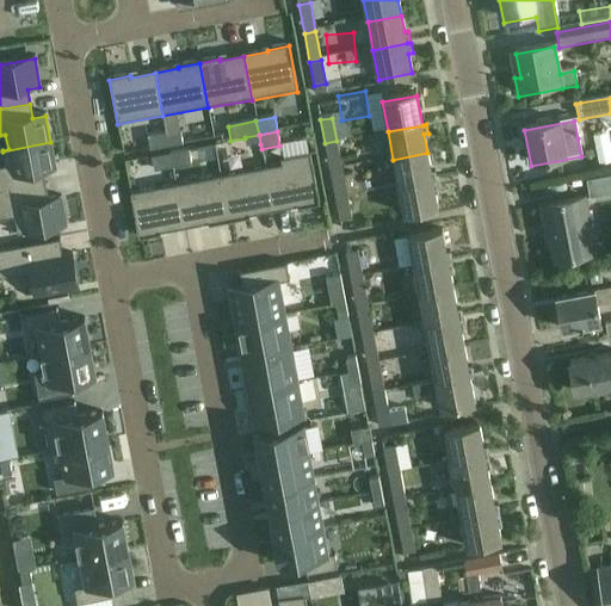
[(170,148),(183,146),(180,133),(166,135),(170,148)]
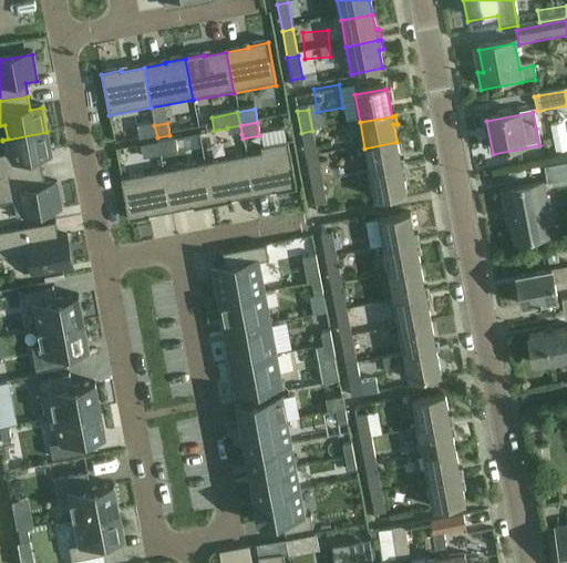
[(157,137),(154,125),(136,129),(140,141),(157,137)]
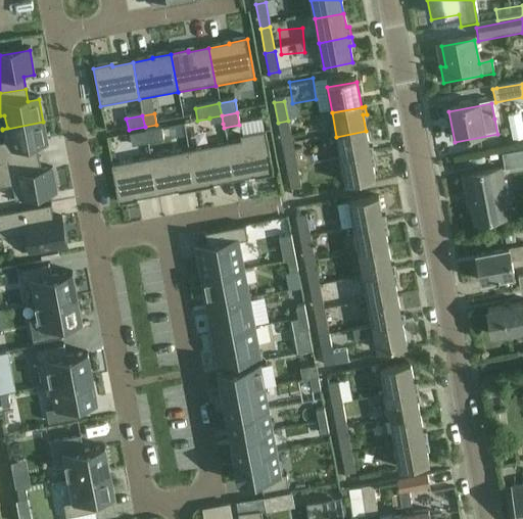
[(223,124),(222,115),(209,118),(209,119),(210,126),(223,124)]
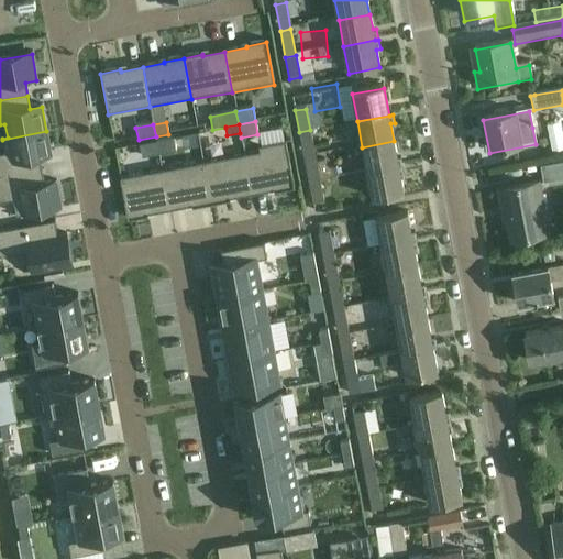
[(305,159),(315,156),(310,130),(299,132),(305,159)]
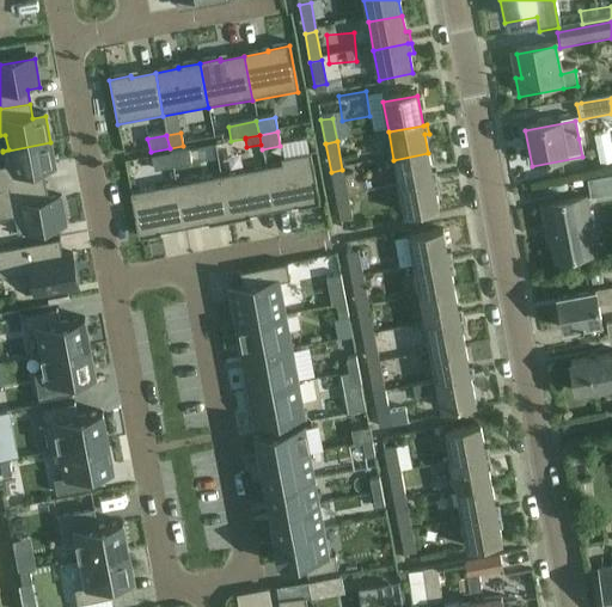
[(0,195),(46,186),(43,172),(56,170),(50,142),(2,152),(6,167),(0,169),(0,195)]
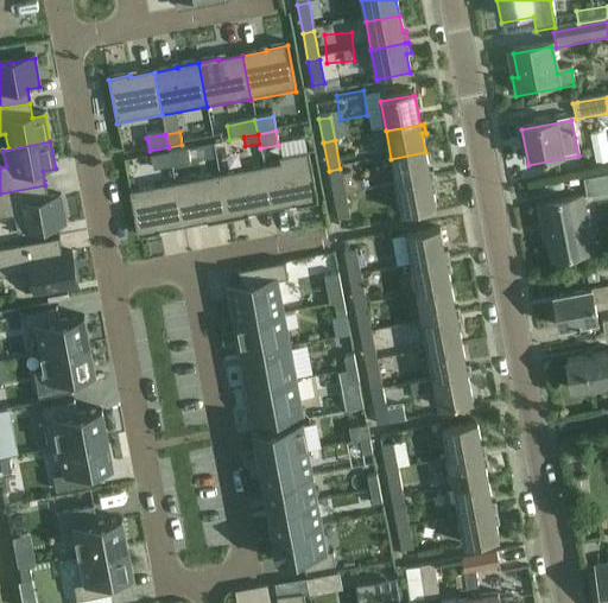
[(172,169),(190,165),(188,151),(170,154),(172,169)]
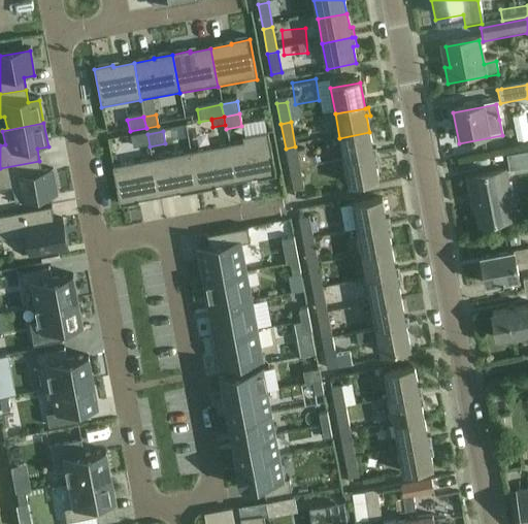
[(339,138),(344,162),(374,157),(377,156),(375,145),(372,146),(369,132),(339,138)]
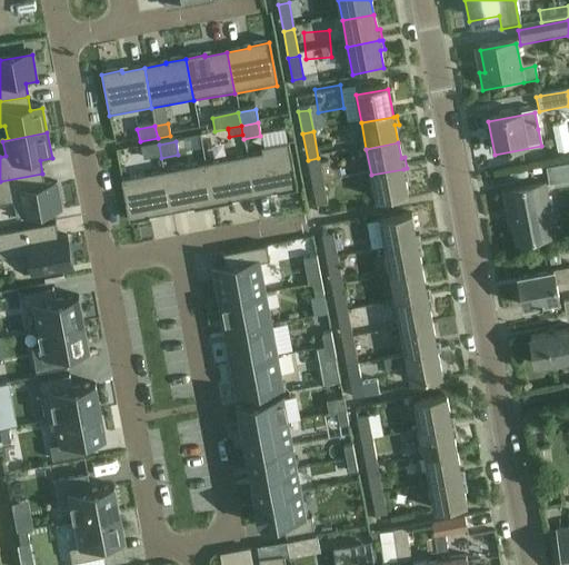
[(159,145),(141,148),(143,161),(161,158),(159,145)]
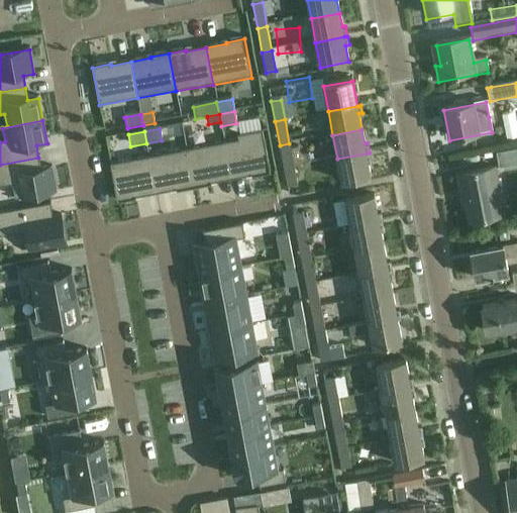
[(231,181),(251,177),(251,178),(271,175),(263,131),(261,131),(240,135),(237,136),(238,140),(224,143),(231,181)]
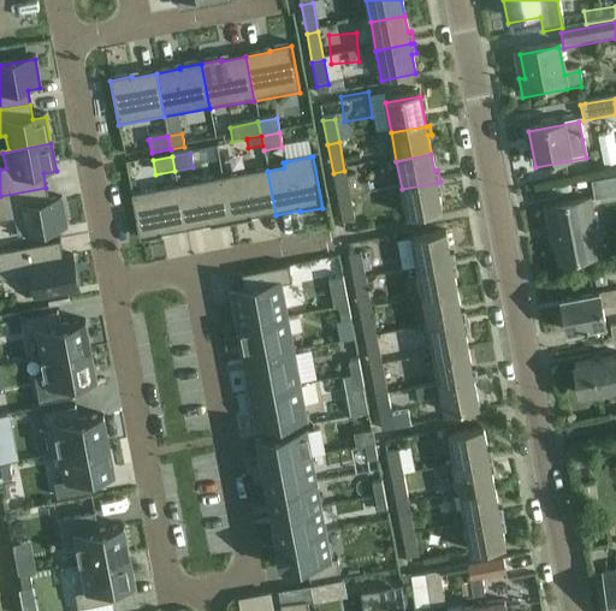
[(223,179),(231,225),(252,221),(252,219),(276,215),(267,171),(223,179)]
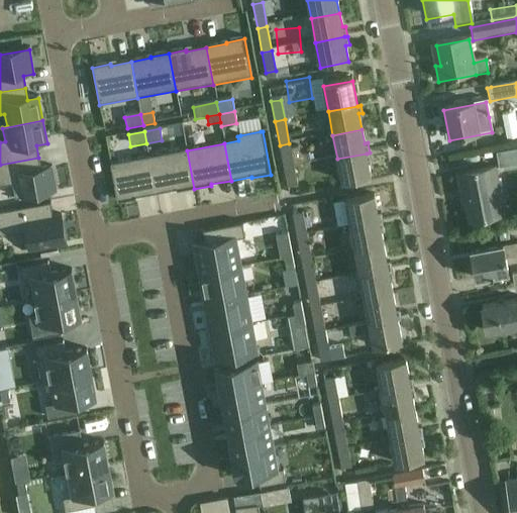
[(299,148),(290,149),(289,143),(280,145),(284,169),(294,167),(310,164),(309,156),(303,157),(300,154),(299,148)]
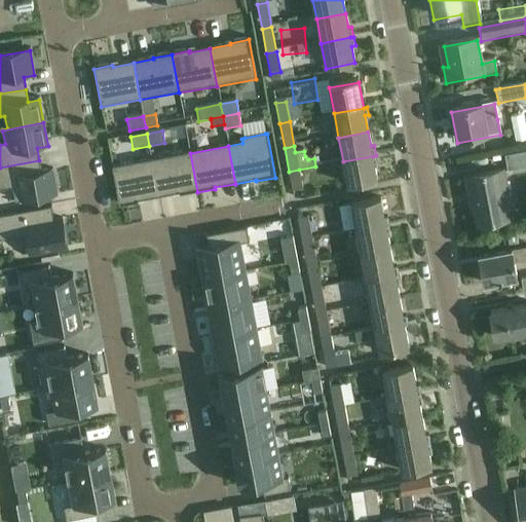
[(190,153),(151,160),(158,198),(179,194),(180,196),(197,192),(190,153)]
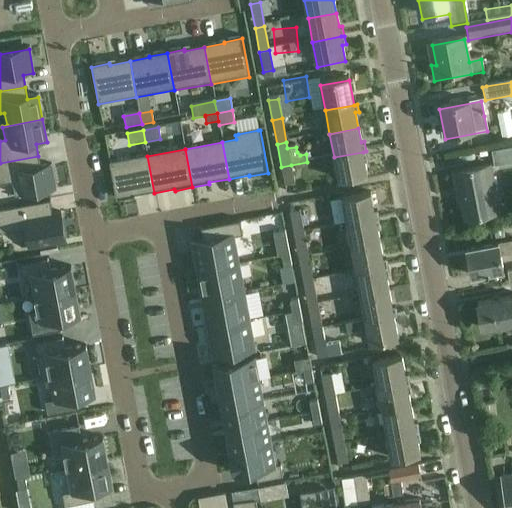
[(494,169),(511,165),(511,150),(491,154),(494,169)]
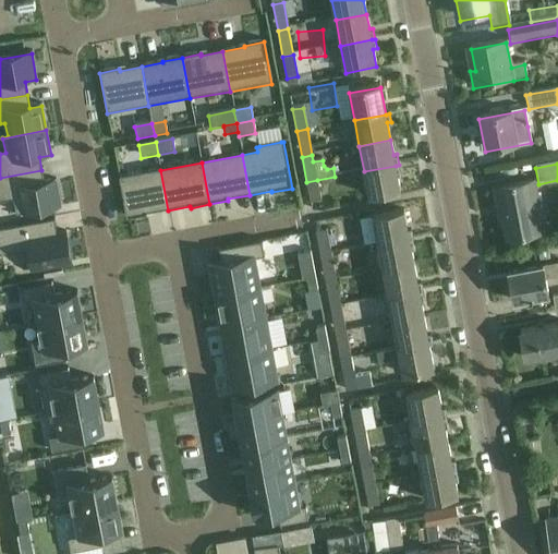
[(364,171),(370,199),(400,193),(397,175),(401,175),(399,165),(396,166),(364,171)]
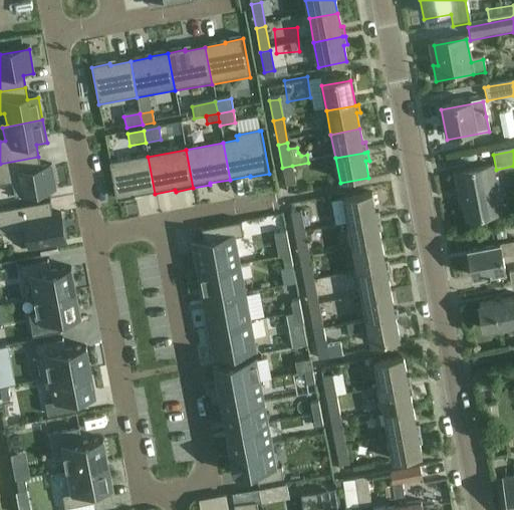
[(0,186),(13,184),(15,198),(56,191),(51,167),(41,169),(38,157),(0,164),(0,186)]
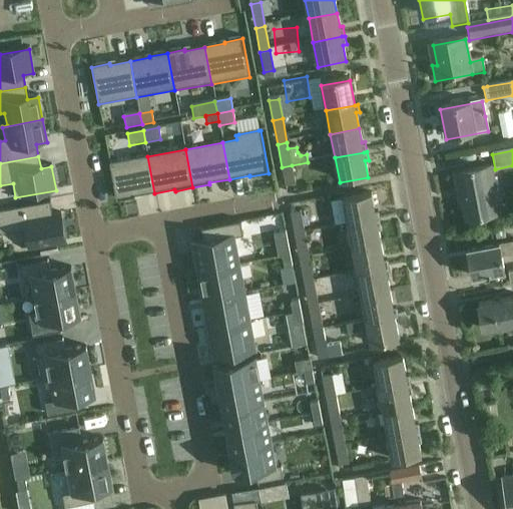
[(109,163),(116,201),(135,198),(134,196),(154,193),(147,156),(109,163)]
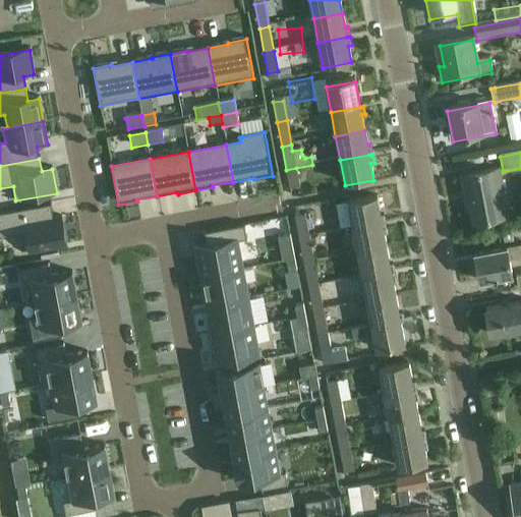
[(290,190),(299,189),(296,168),(286,170),(290,190)]
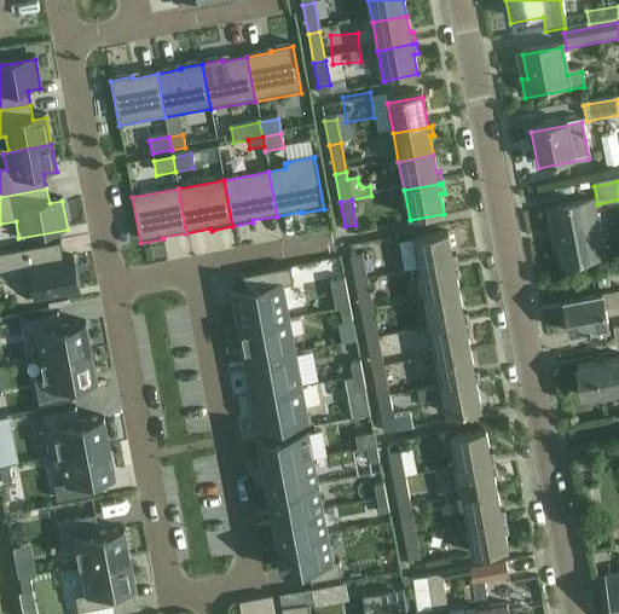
[(591,232),(597,231),(593,204),(547,213),(554,250),(559,249),(562,268),(597,262),(591,232)]
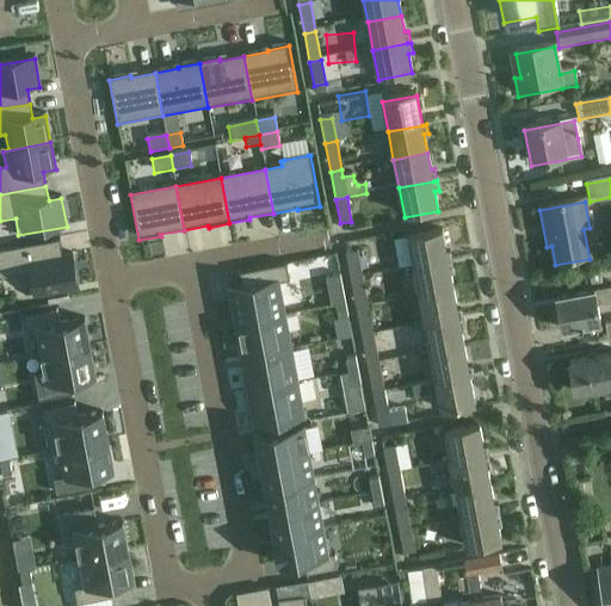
[(408,239),(414,269),(448,263),(452,261),(450,249),(445,251),(443,233),(408,239)]
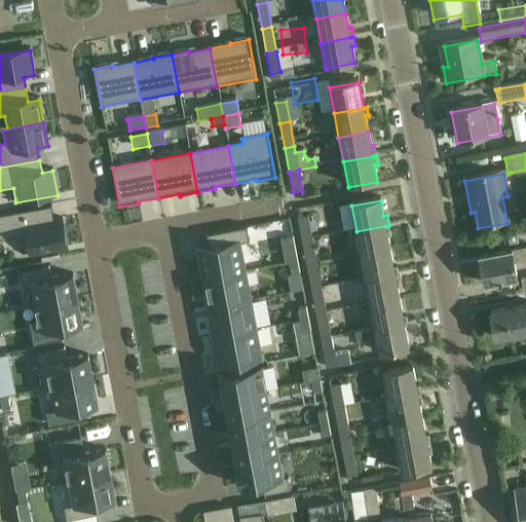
[(53,222),(51,208),(0,217),(0,240),(27,236),(30,256),(67,249),(62,220),(53,222)]
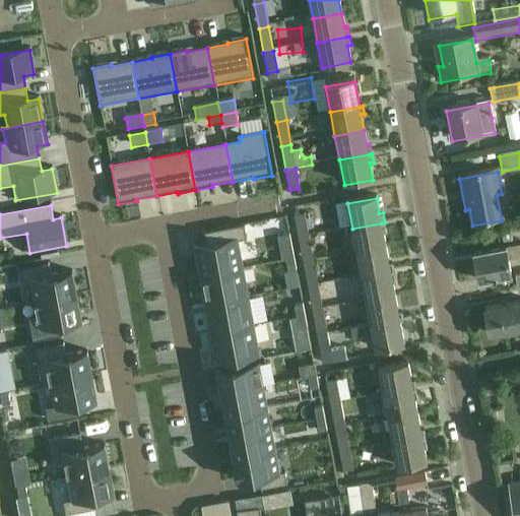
[(299,239),(308,238),(304,216),(295,218),(299,239)]
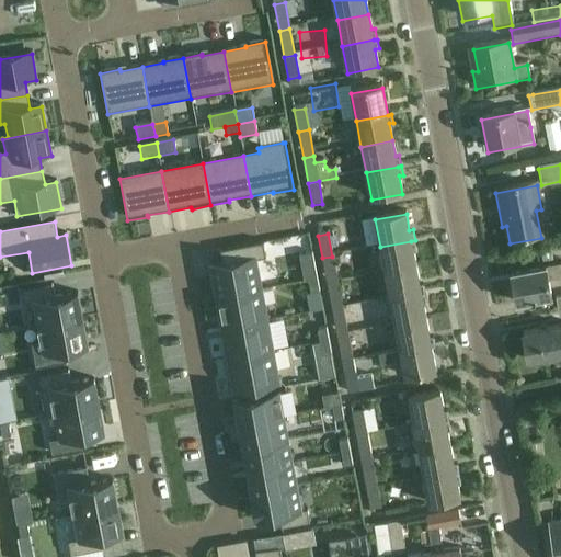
[(380,247),(385,273),(416,268),(413,250),(416,249),(415,240),(411,241),(380,247)]
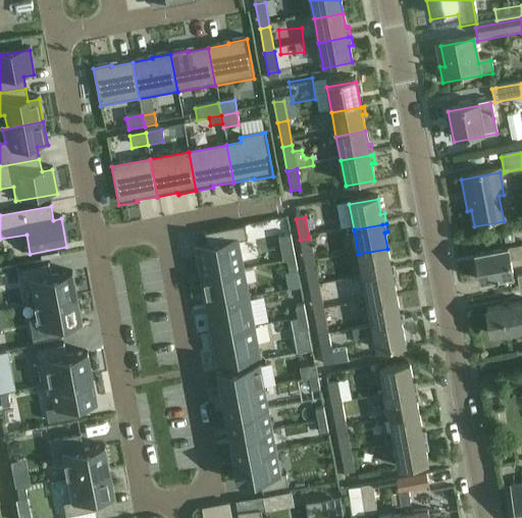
[(246,270),(240,241),(254,238),(252,225),(223,230),(226,243),(197,248),(202,277),(246,270)]
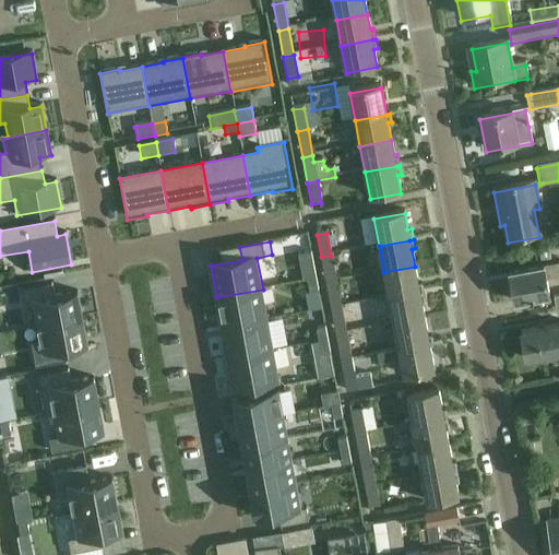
[(549,252),(539,254),(540,264),(551,262),(549,252)]
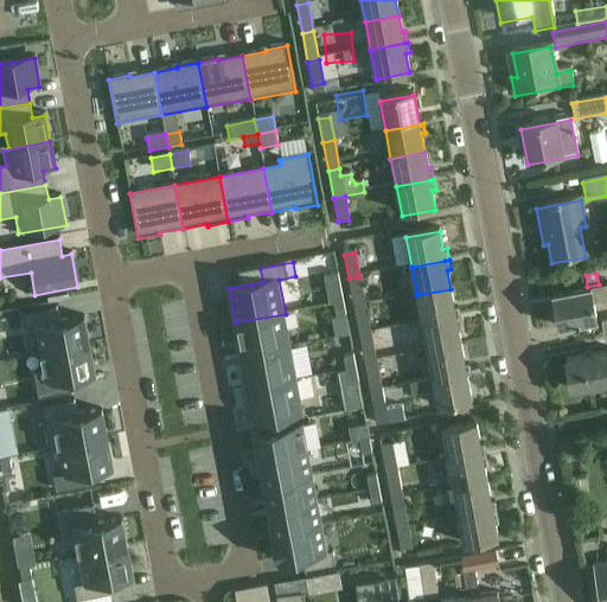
[(353,307),(365,305),(359,277),(349,279),(353,307)]
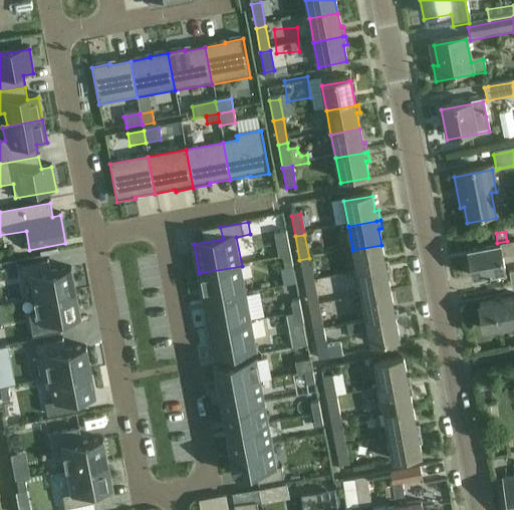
[(502,259),(513,256),(513,243),(468,252),(473,280),(505,274),(502,259)]
